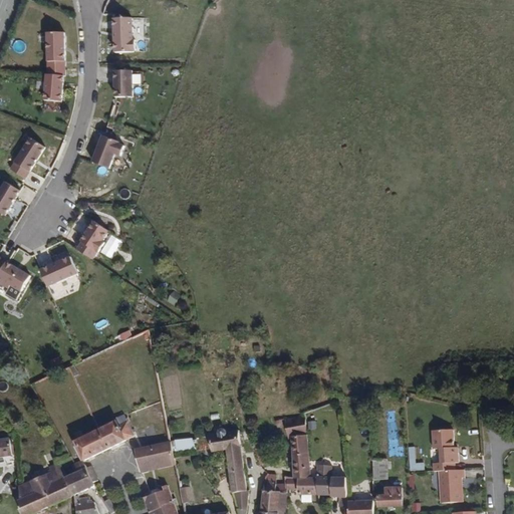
[(133,39),(132,17),(111,18),(112,53),(133,53),(133,50),(135,50),(135,39),(133,39)]
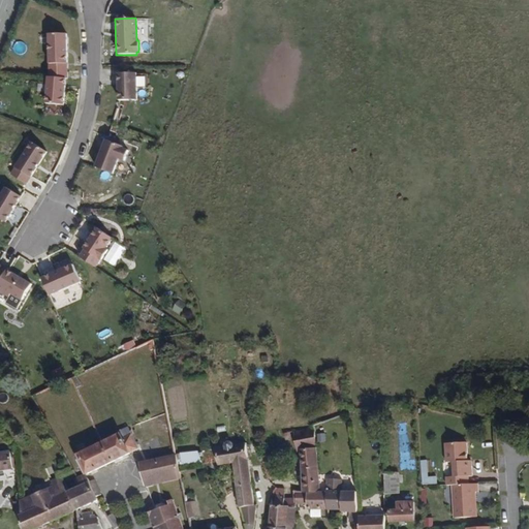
[(67,63),(67,37),(47,37),(47,63),(67,63)]
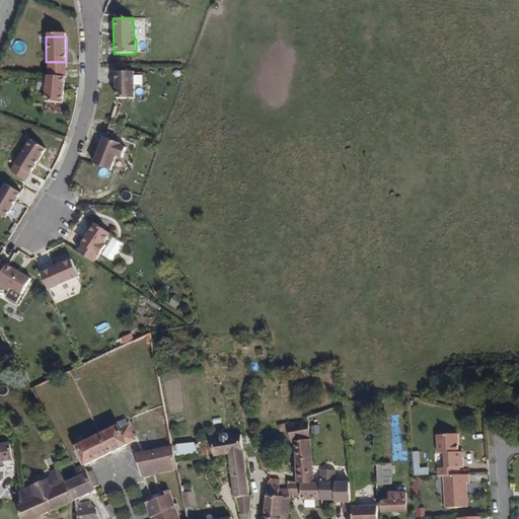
[(66,76),(66,62),(46,62),(46,74),(64,75),(66,76)]
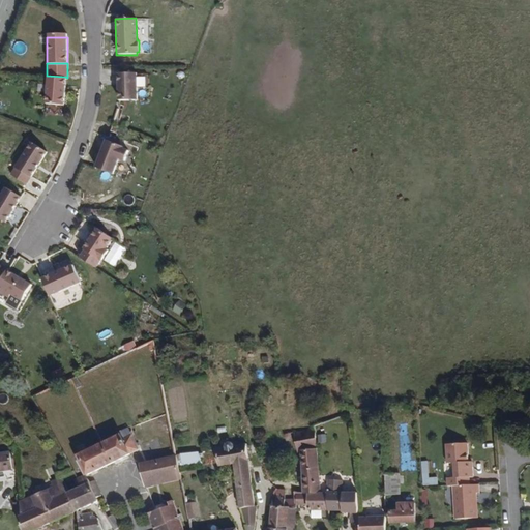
[(135,99),(135,72),(116,72),(116,99),(135,99)]
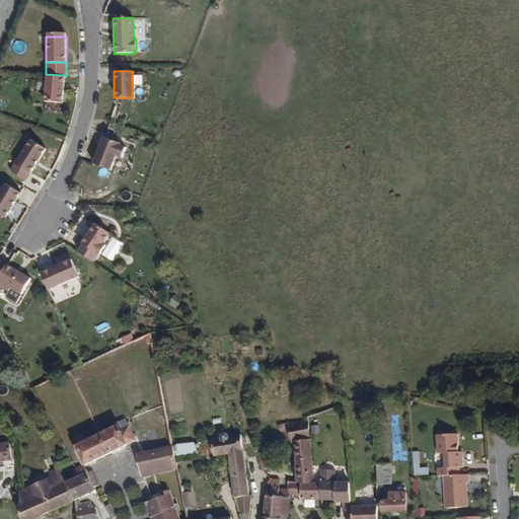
[(64,86),(64,75),(46,74),(45,74),(44,101),(63,101),(64,86)]
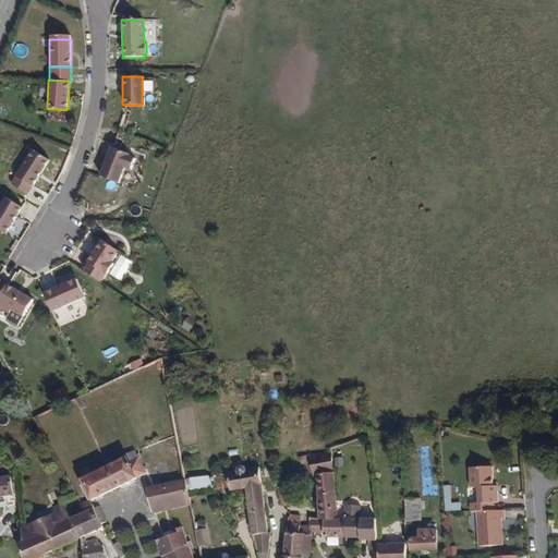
[(116,183),(123,168),(129,170),(133,159),(126,157),(128,155),(110,147),(98,176),(116,183)]
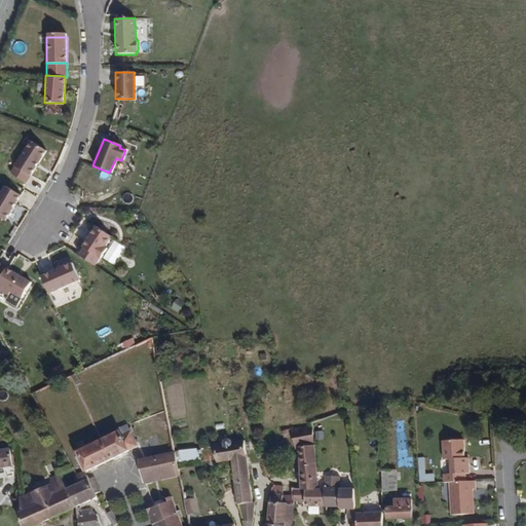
[(31,175),(45,151),(30,142),(10,175),(26,184),(31,175)]
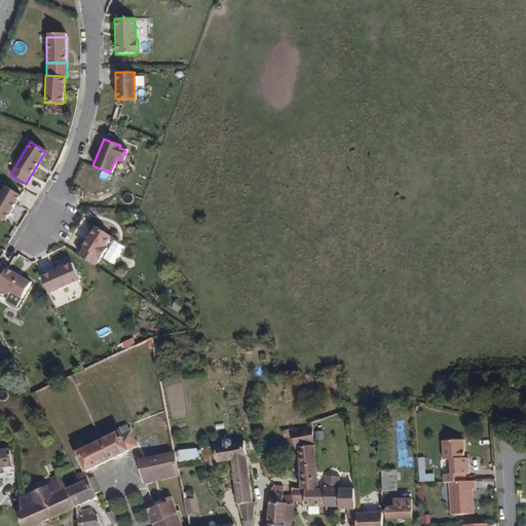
[(14,202),(20,194),(4,186),(0,192),(0,217),(5,220),(14,202)]
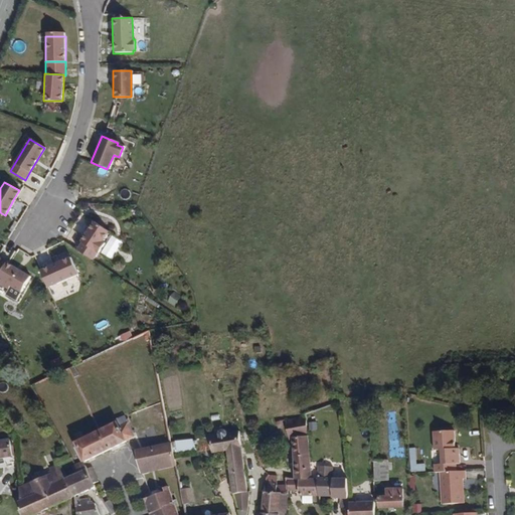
[(96,252),(110,231),(93,220),(81,236),(78,240),(79,241),(75,248),(90,259),(95,251),(96,252)]
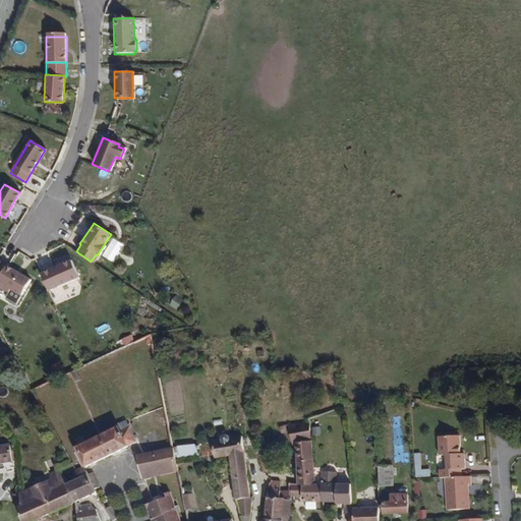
[(77,276),(70,259),(41,274),(48,290),(77,276)]
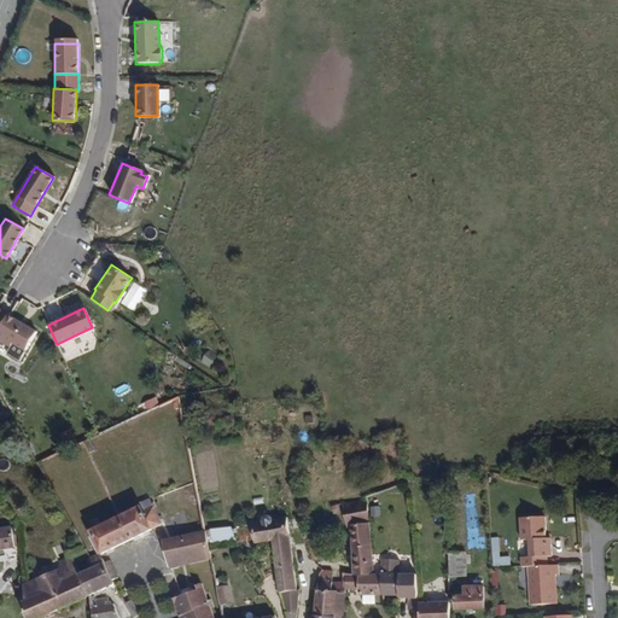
[(0,310),(0,339),(10,345),(12,342),(24,349),(35,331),(9,316),(0,310)]
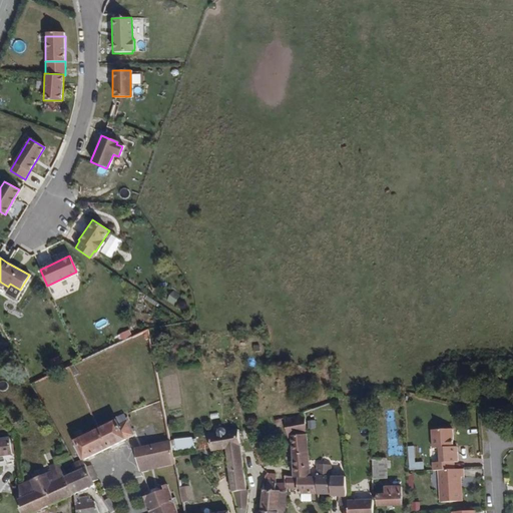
[(15,299),(20,290),(10,284),(8,287),(5,293),(15,299)]
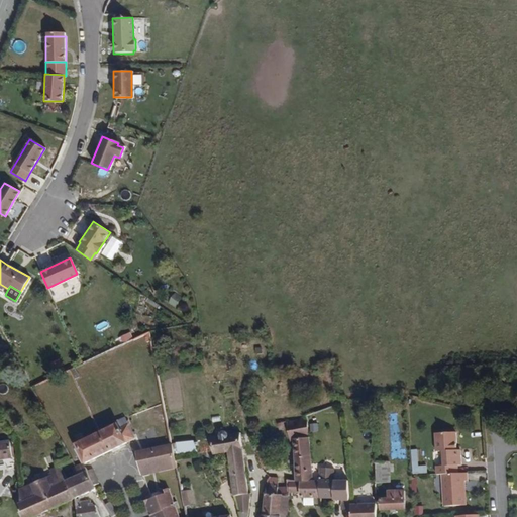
[(85,461),(135,437),(125,417),(114,422),(115,424),(77,442),(74,444),(82,460),(84,459),(85,461)]
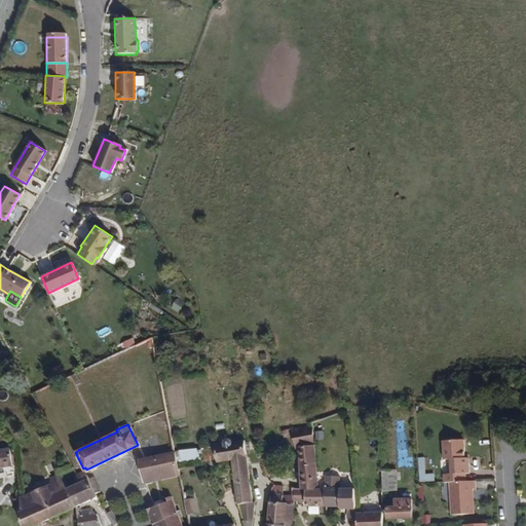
[(315,445),(309,424),(289,430),(293,446),(297,446),(315,445)]
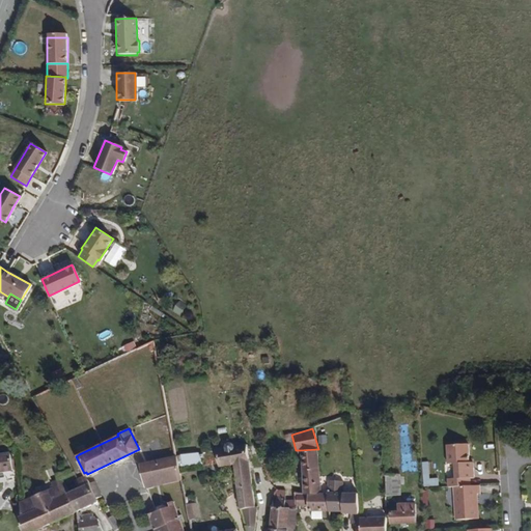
[(327,443),(327,435),(318,436),(318,444),(327,443)]
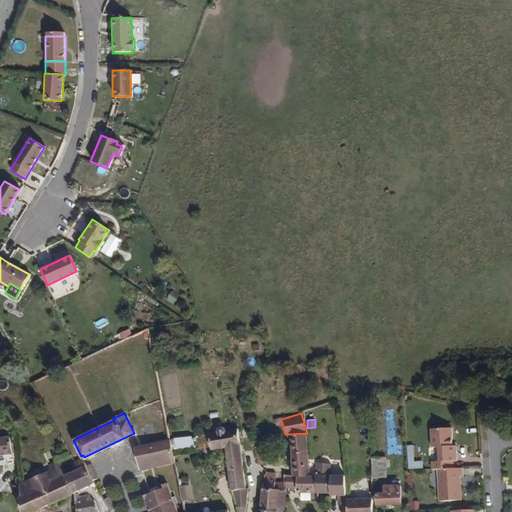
[(449,444),(448,427),(429,428),(429,446),(437,446),(438,460),(431,460),(431,468),(438,468),(451,467),(450,461),(455,461),(455,449),(449,450),(449,444)]
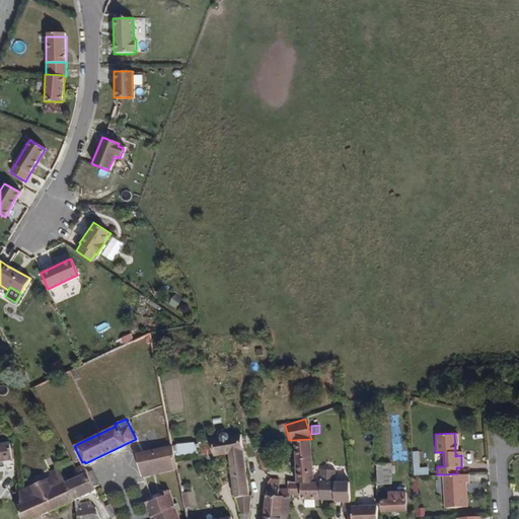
[(242,449),(241,434),(227,437),(226,435),(223,434),(220,434),(219,437),(210,438),(213,456),(227,455),(232,493),(234,498),(240,497),(249,495),(242,449)]
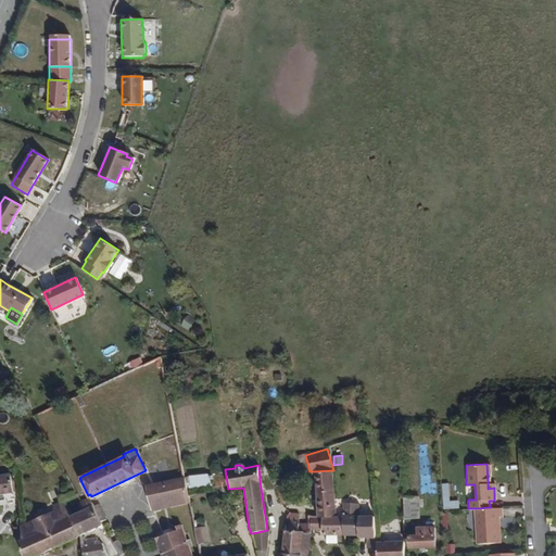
[(333,470),(314,471),(316,516),(321,516),(336,516),(333,470)]
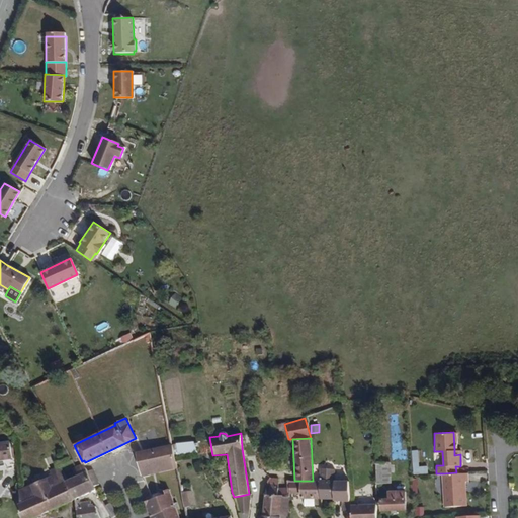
[(0,458),(11,457),(9,440),(0,441),(0,458)]
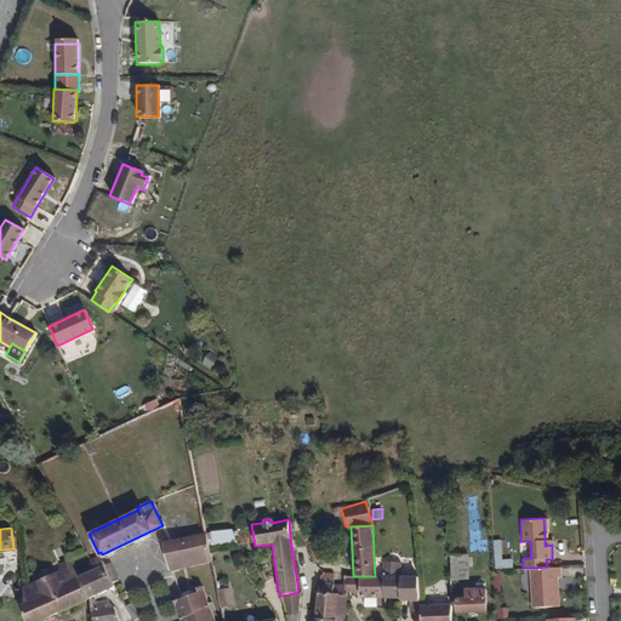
[(234,542),(232,529),(211,531),(214,545),(234,542)]
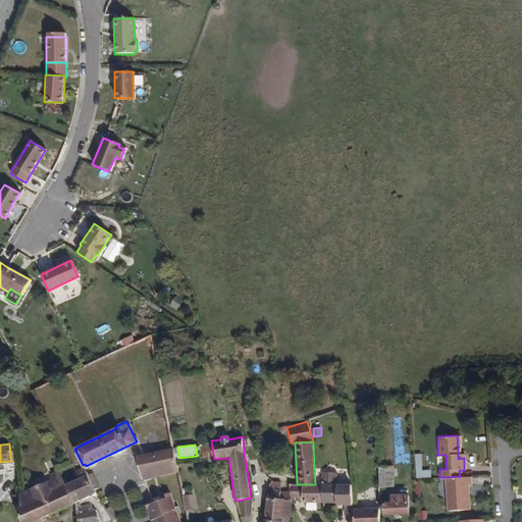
[(160,475),(178,472),(173,449),(159,451),(149,453),(138,455),(141,474),(159,470),(160,475)]
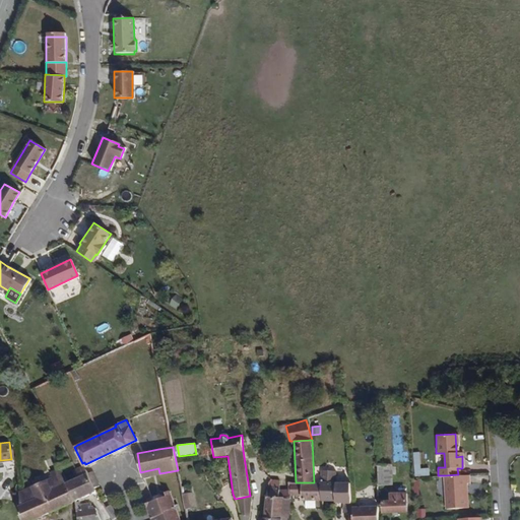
[(430,468),(420,468),(419,452),(413,453),(414,476),(430,475),(430,468)]
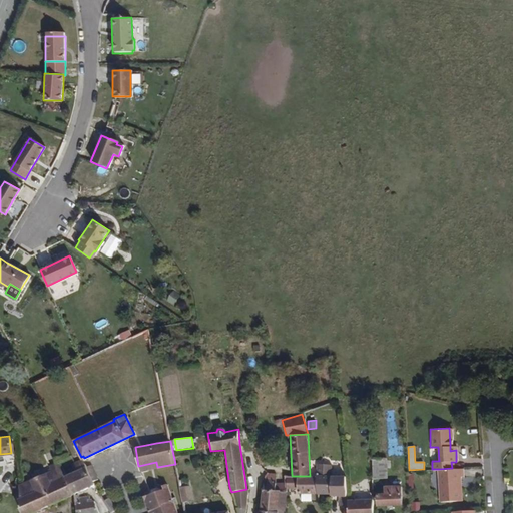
[(388,479),(388,459),(372,459),(372,479),(388,479)]
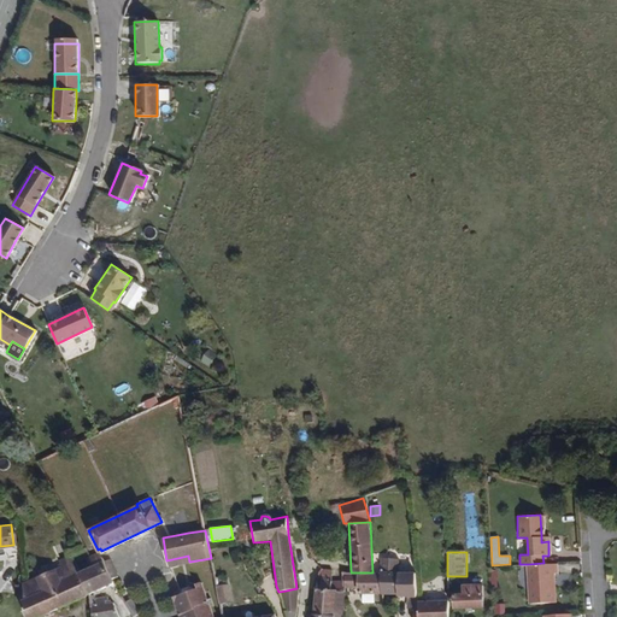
[(65,577),(77,571),(71,560),(69,554),(57,560),(59,566),(65,577)]
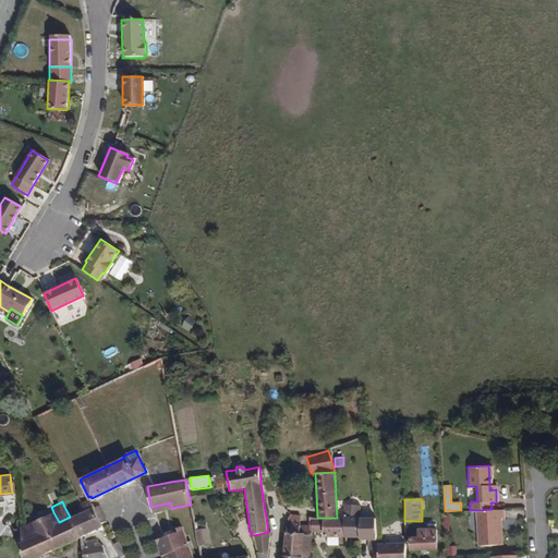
[(91,504),(84,501),(81,502),(85,510),(77,513),(70,517),(81,537),(101,528),(99,522),(93,508),(91,504)]
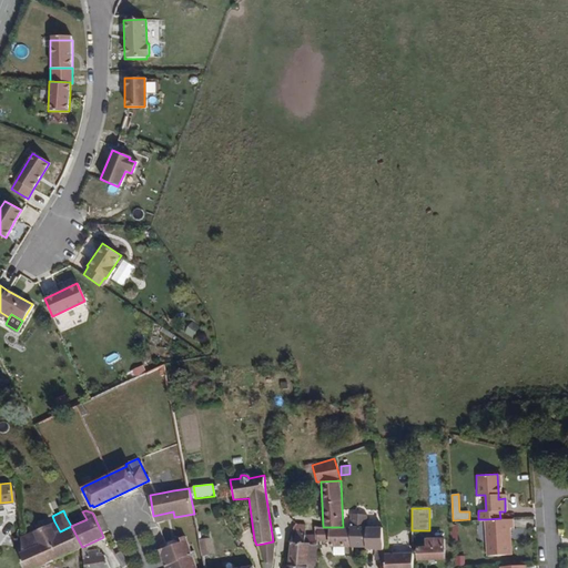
[(174,517),(173,511),(153,516),(154,521),(174,517)]
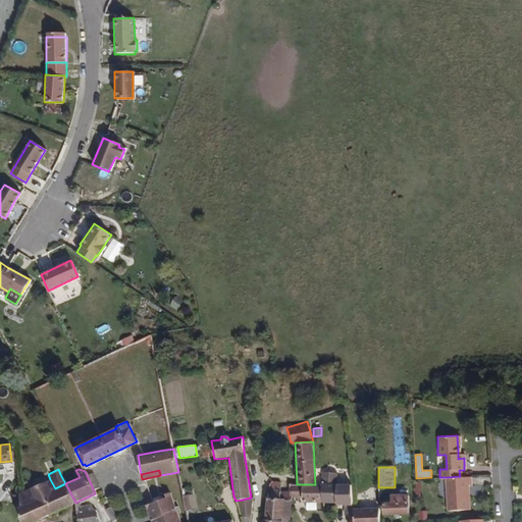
[(99,485),(94,472),(87,475),(93,488),(99,485)]
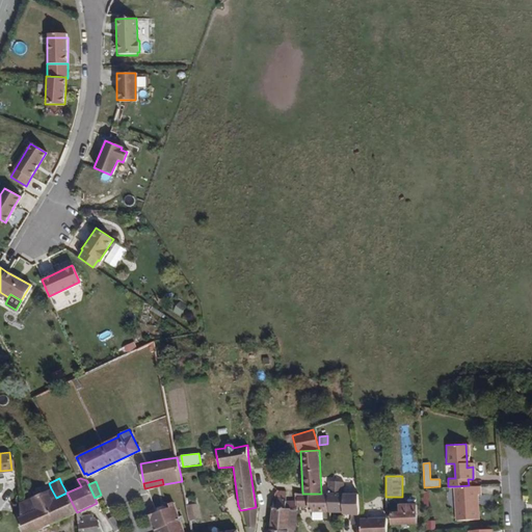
[(344,494),(344,481),(327,481),(327,494),(342,494),(344,494)]
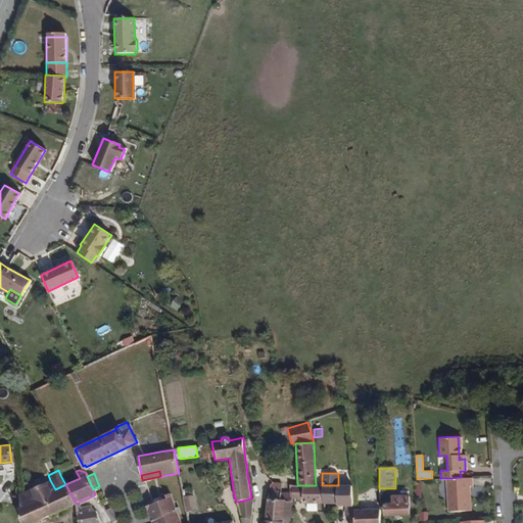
[(472,511),(471,484),(468,484),(468,477),(461,477),(447,478),(448,512),(472,511)]
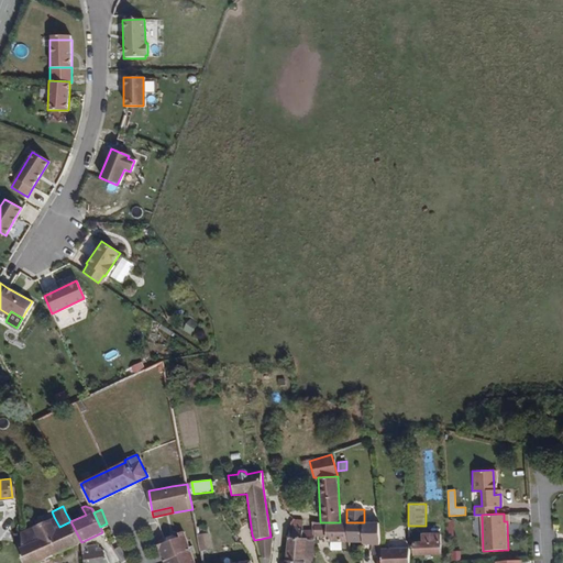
[(21,545),(45,533),(59,527),(54,517),(22,531),(20,532),(21,545)]
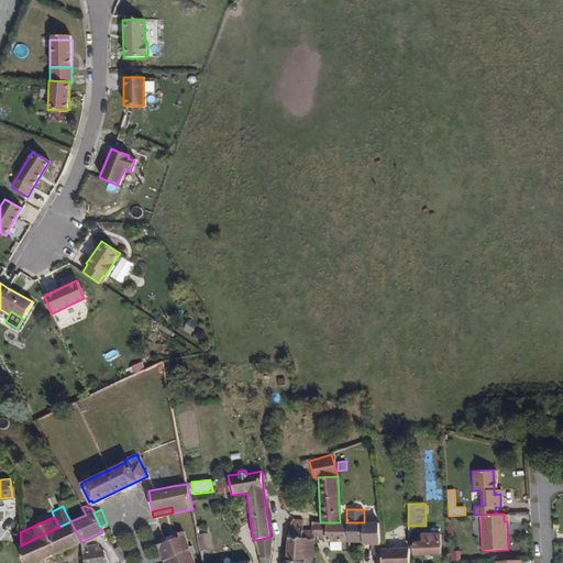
[(289,523),(289,527),(301,529),(301,520),(294,519),(289,523)]
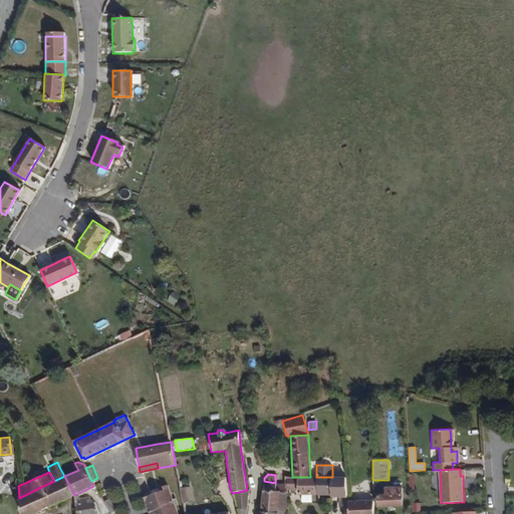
[(32,513),(53,505),(59,502),(65,499),(69,497),(71,496),(74,495),(64,476),(54,481),(41,487),(19,498),(17,499),(21,513),(32,513)]
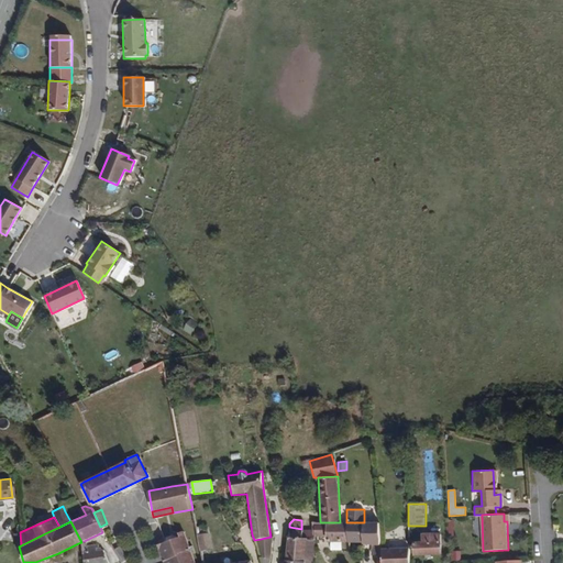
[(326,528),(326,522),(320,522),(311,521),(311,529),(311,530),(311,537),(312,537),(326,537),(326,528)]
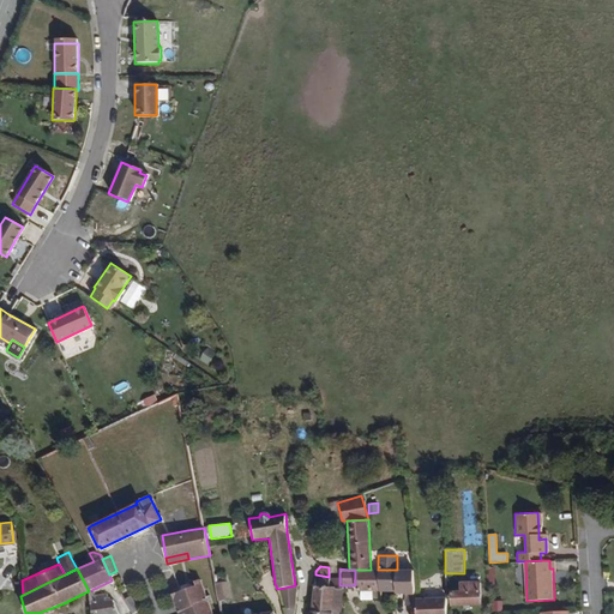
[(395,591),(395,570),(378,570),(371,570),(355,570),(355,576),(355,585),(355,591),(395,591)]
